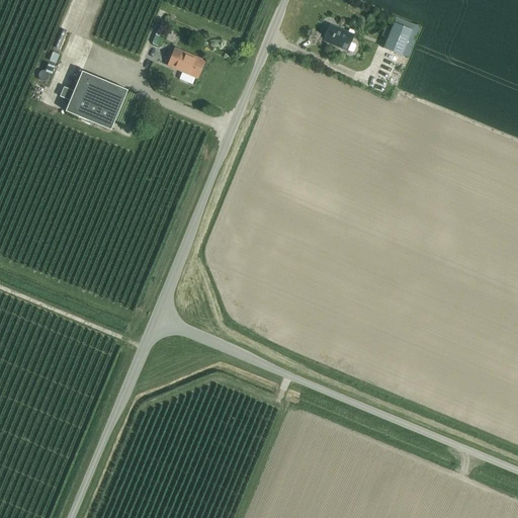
[(72,20),(68,27),(72,30),(77,23),(72,20)]
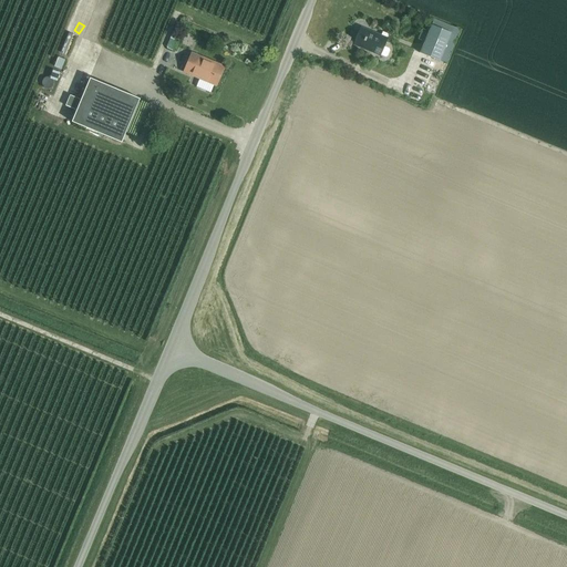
[(439,61),(451,33),(431,24),(419,53),(439,61)]
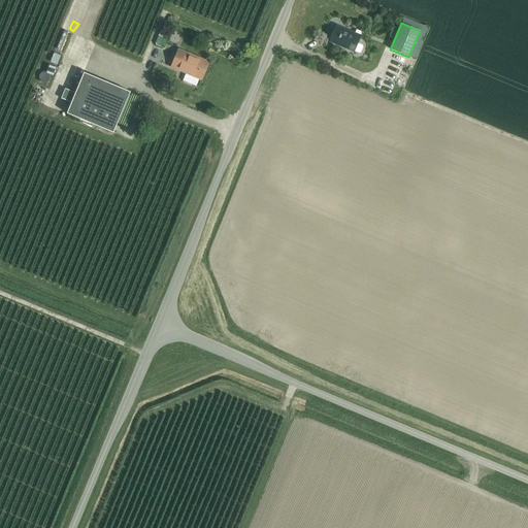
[(354,53),(360,35),(335,25),(328,41),(354,53)]
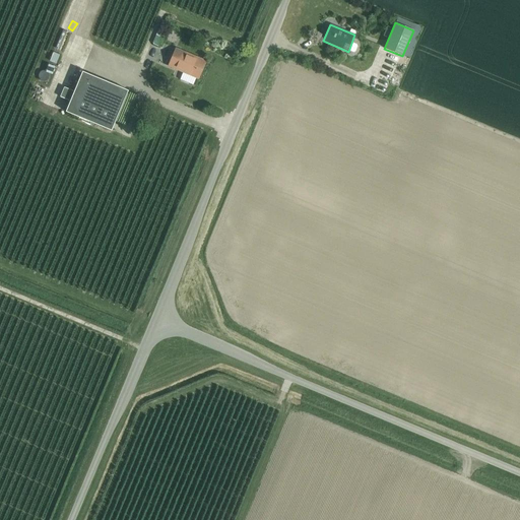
[(175,49),(168,66),(198,78),(205,61),(175,49)]
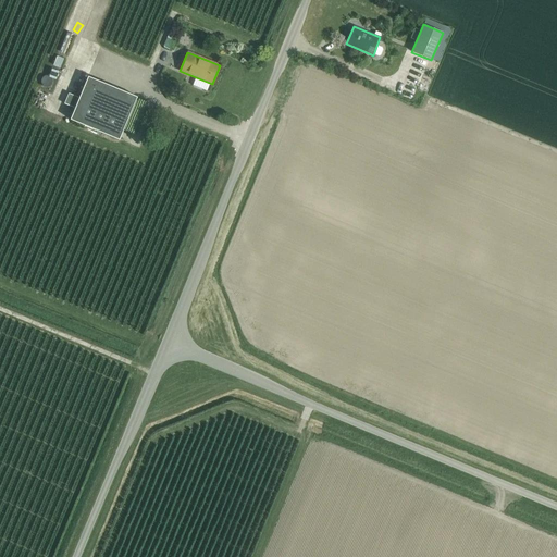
[(119,140),(136,97),(87,77),(70,120),(119,140)]
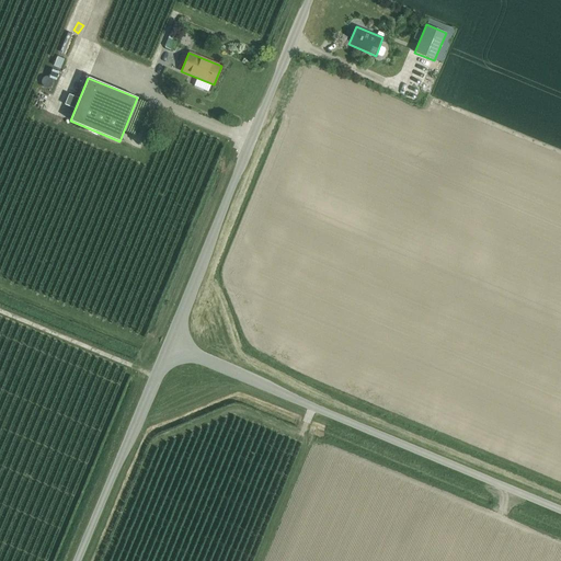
All buildings are outlined.
